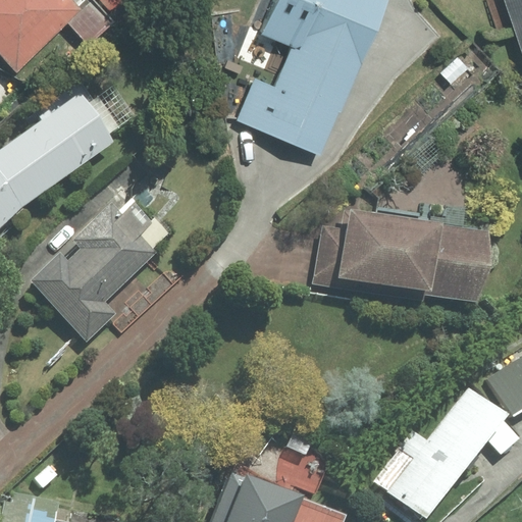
[(0,0),(0,50),(17,69),(67,22),(82,9),(79,6),(72,0),(0,0)]
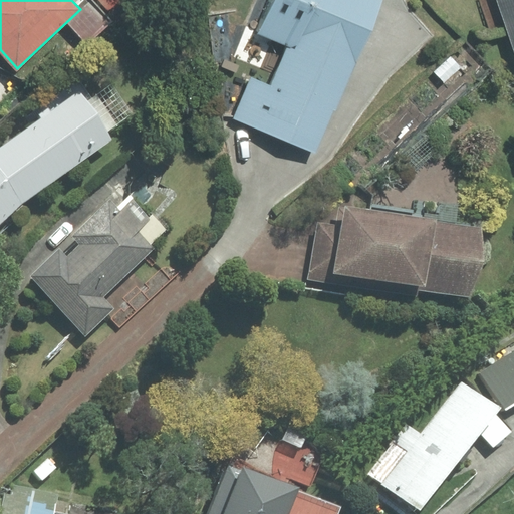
[(80,9),(66,22),(86,43),(110,22),(89,0),(83,0),(77,6),(80,9)]
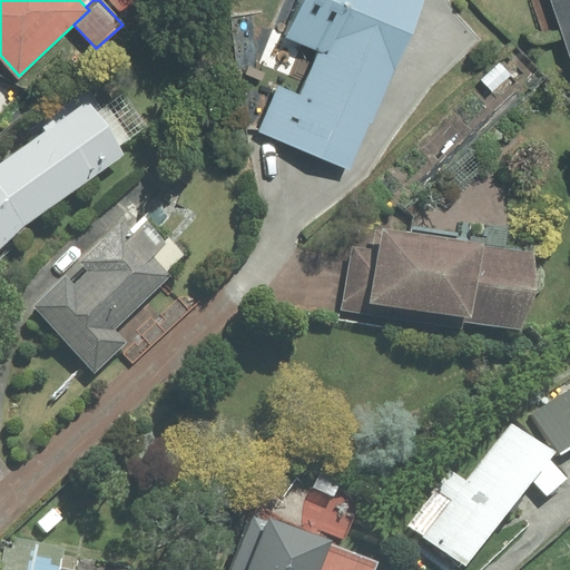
[(279,87),(261,131),(349,169),(421,1),(420,0),(301,0),(285,37),(318,51),(300,96),(279,87)]
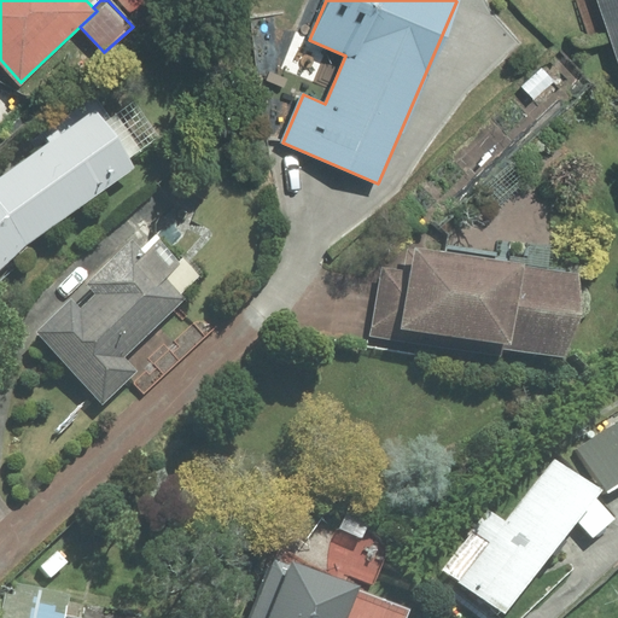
[(617,0),(599,0),(617,58),(617,0)]
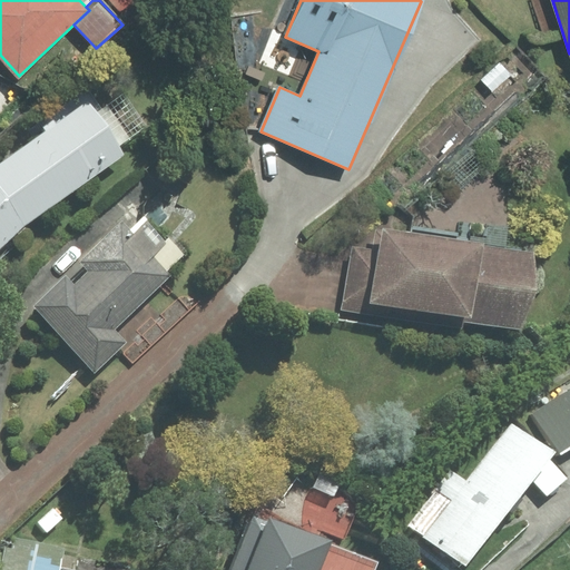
[(98,112),(88,101),(0,165),(0,247),(23,225),(125,155),(120,147),(131,138),(107,106),(98,112)]
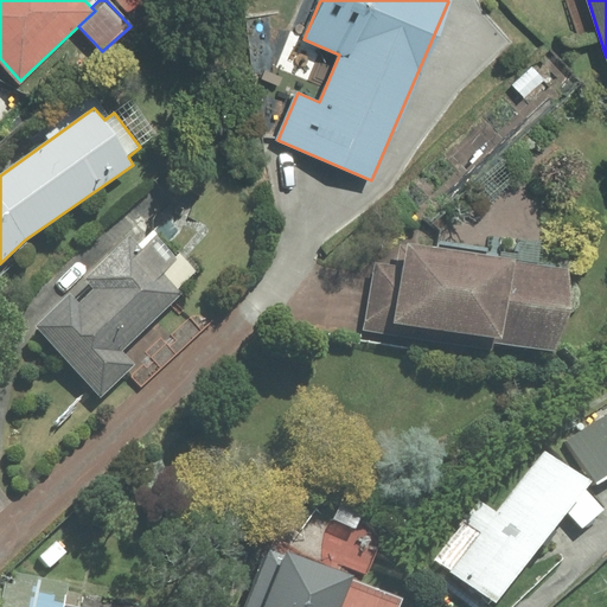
[(96,288),(80,305),(70,295),(36,326),(101,395),(134,364),(121,351),(184,293),(165,273),(179,260),(157,235),(141,250),(131,238),(87,279),(96,288)]
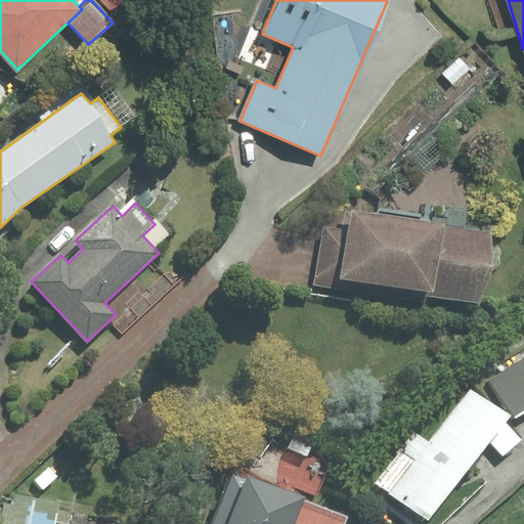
[(324,227),(315,285),(425,302),(426,295),(479,304),(490,230),(346,207),(342,230),(324,227)]
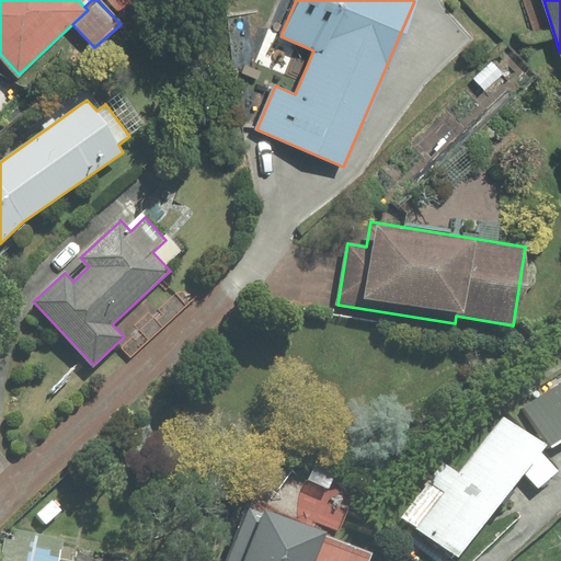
[(560,442),(560,385),(525,408),(550,449),(560,442)]
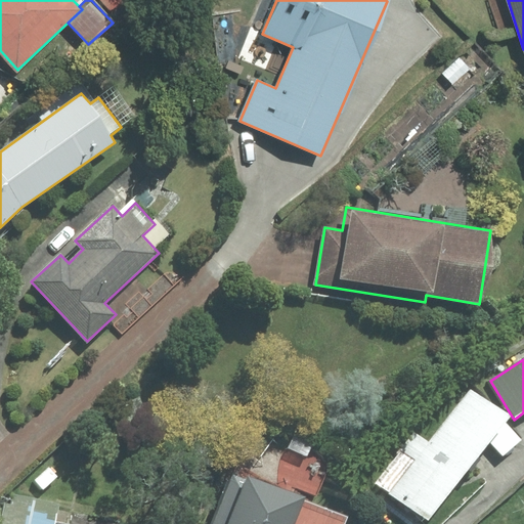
[(510,419),(470,390),(429,442),(413,432),(376,484),(429,522),(490,441),(503,454),(521,439),(507,424),(510,419)]
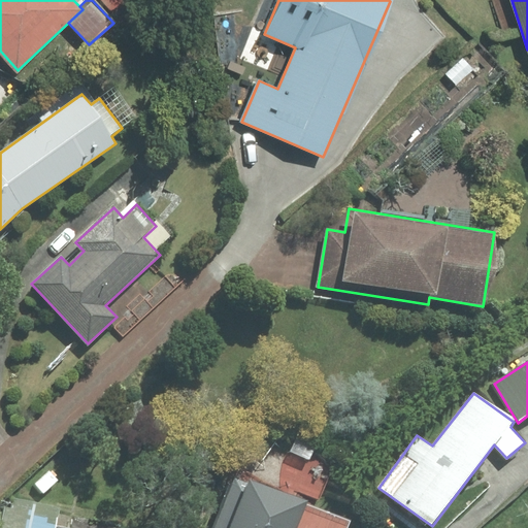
[(347,527),(350,521),(306,504),(307,500),(250,481),(250,483),(235,479),(213,527),(347,527)]
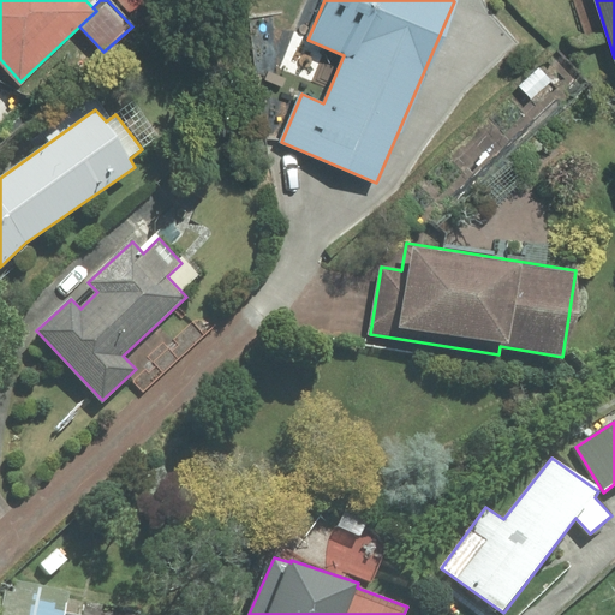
[(0,614),(65,614),(71,590),(15,579),(6,585),(0,614)]
